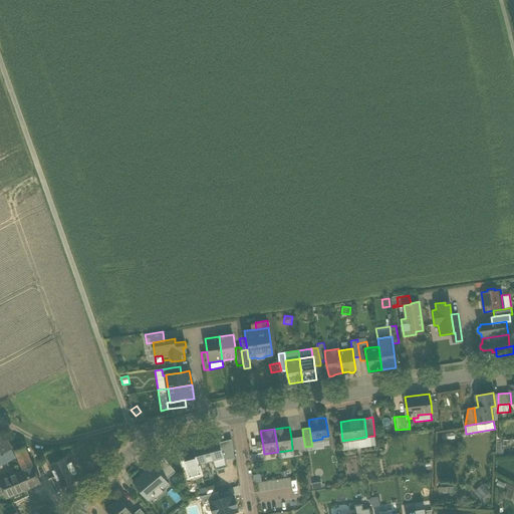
[(1,432),(0,432),(0,465),(15,458),(11,449),(1,432)]
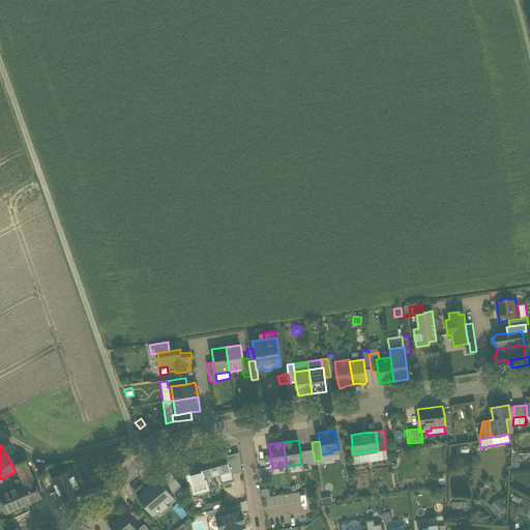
[(468,445),(455,447),(457,453),(469,452),(468,445)]
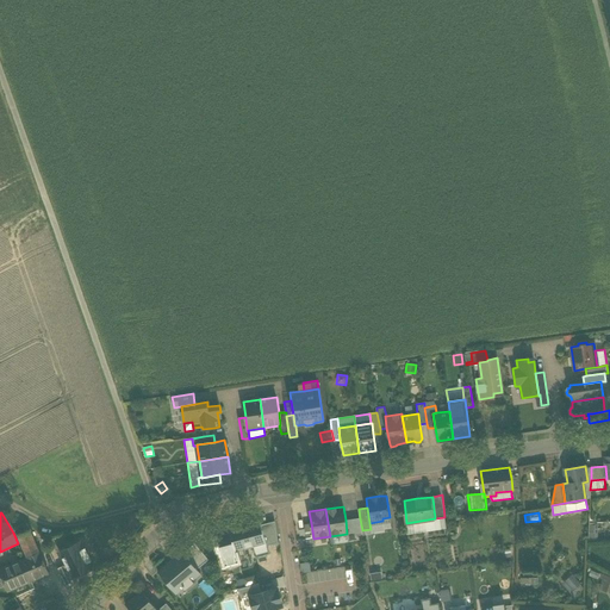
[(391,528),(390,517),(383,518),(383,521),(369,523),(371,529),(371,533),(385,531),(384,529),(391,528)]
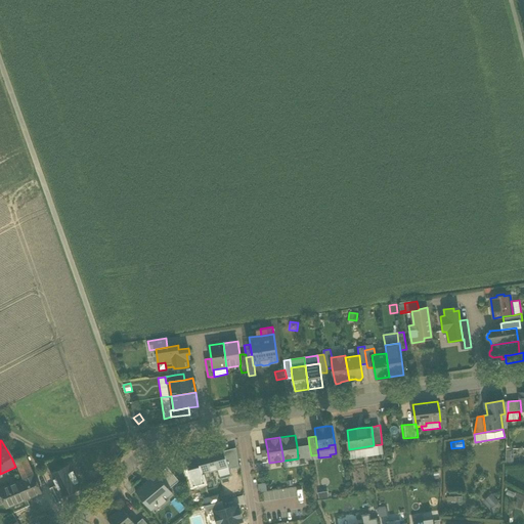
[(384,453),(382,444),(374,445),(349,449),(351,457),(384,453)]
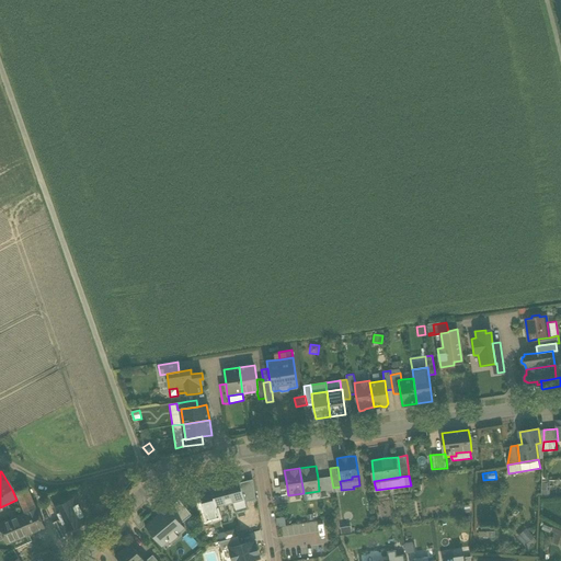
[(331,477),(318,478),(319,491),(320,497),(328,496),(328,492),(333,491),(333,488),(331,477)]
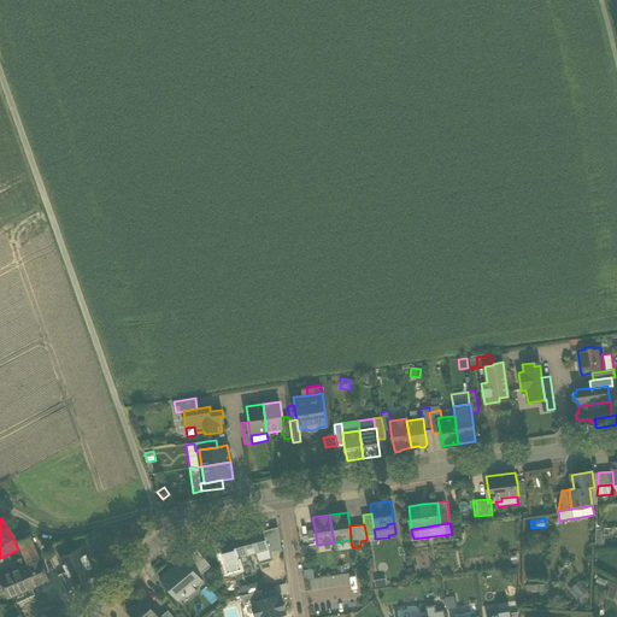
[(242,533),(231,535),(238,558),(257,552),(269,550),(264,530),(263,527),(252,530),(242,533)]
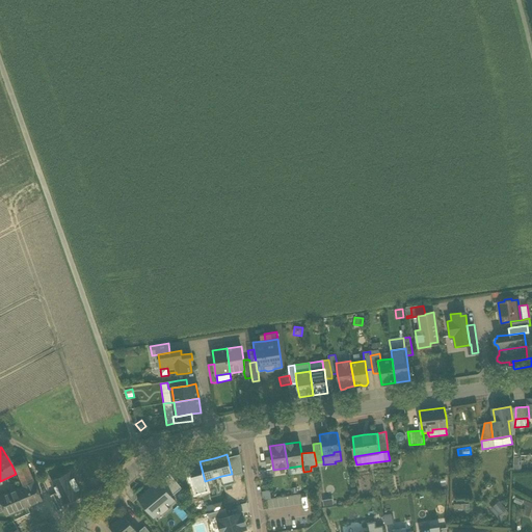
[(240,454),(228,457),(232,474),(233,476),(242,473),(240,454)]
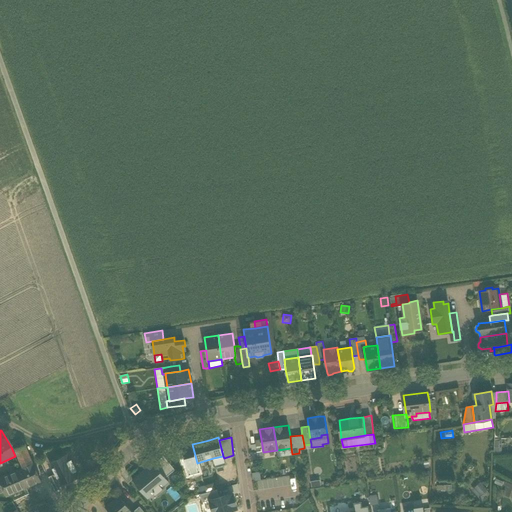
[(12,444),(14,449),(25,445),(22,439),(12,444)]
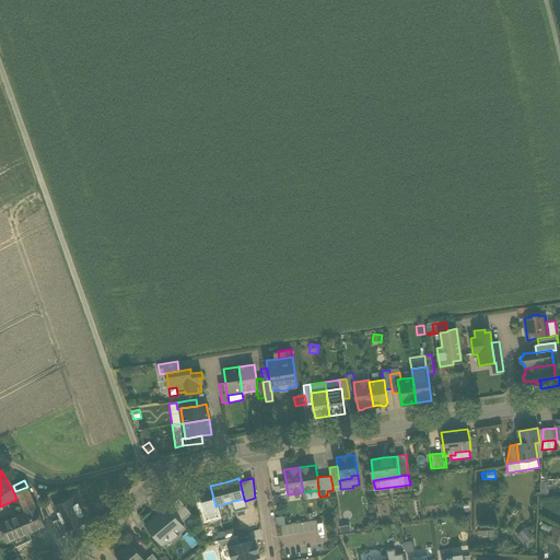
[(288,494),(286,480),(279,481),(281,501),(288,500),(288,494)]
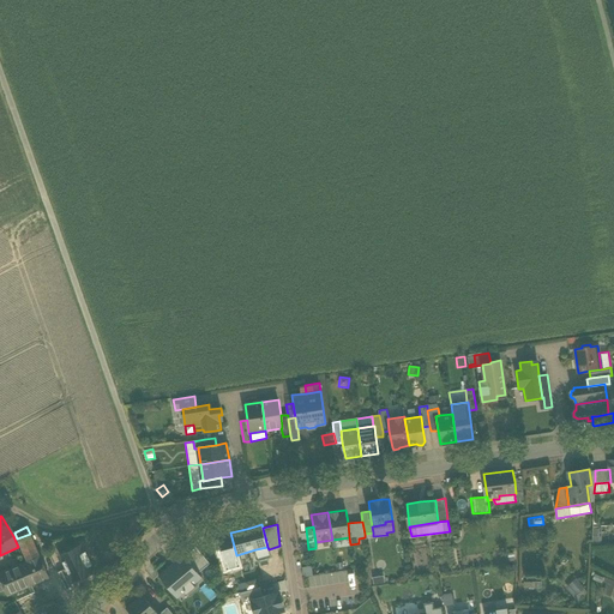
[(602,528),(593,528),(593,546),(602,546),(602,528)]
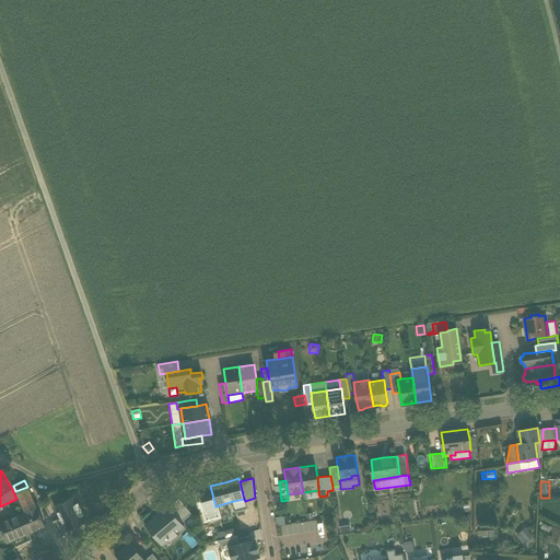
[(210,486),(199,489),(207,518),(219,515),(216,506),(210,486)]
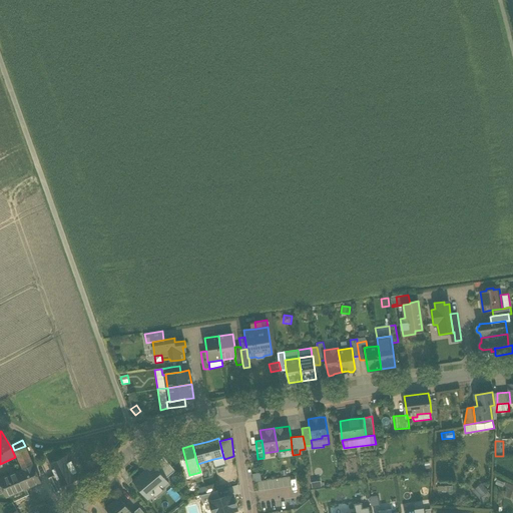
[(14,450),(23,470),(33,466),(25,446),(14,450)]
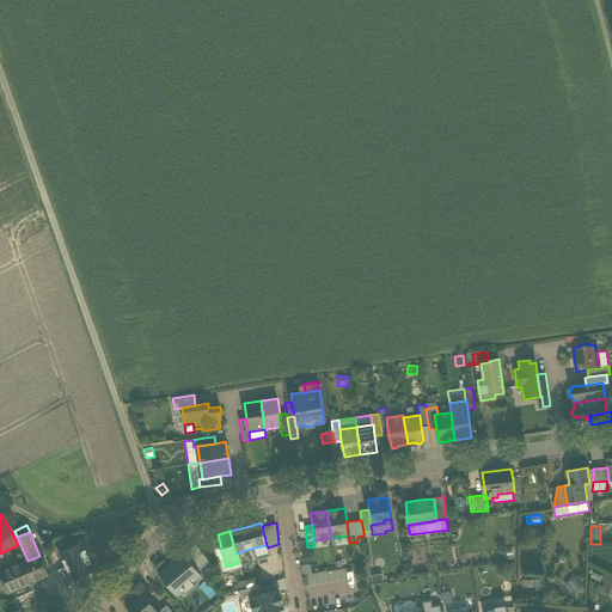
[(348,536),(331,538),(332,546),(349,544),(349,543),(348,536)]
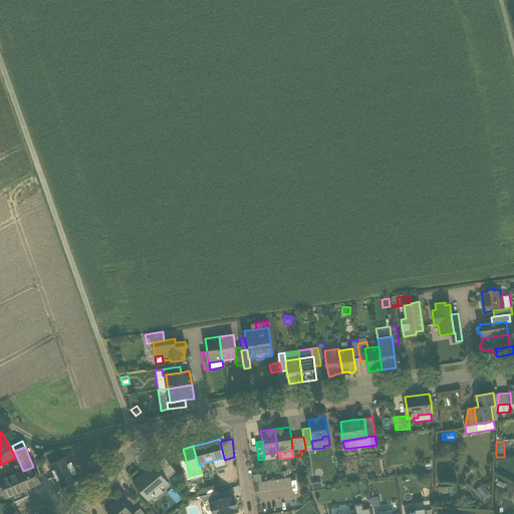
[(67,457),(49,465),(55,476),(61,487),(78,479),(75,474),(77,473),(72,461),(69,462),(67,457)]
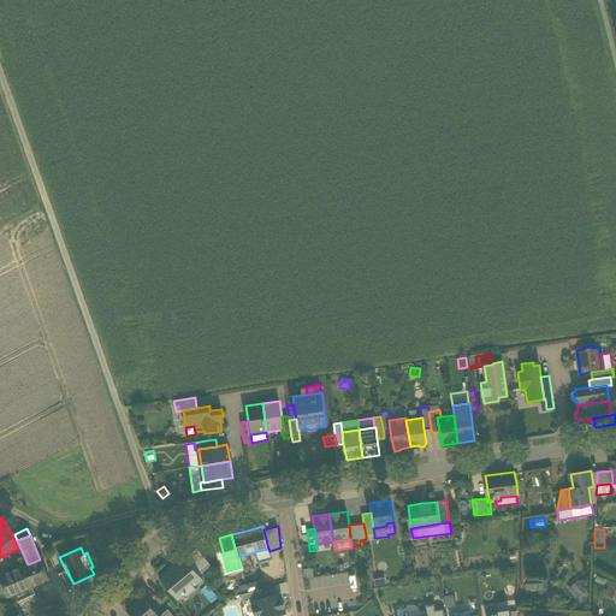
[(185,558),(199,575),(211,566),(196,549),(185,558)]
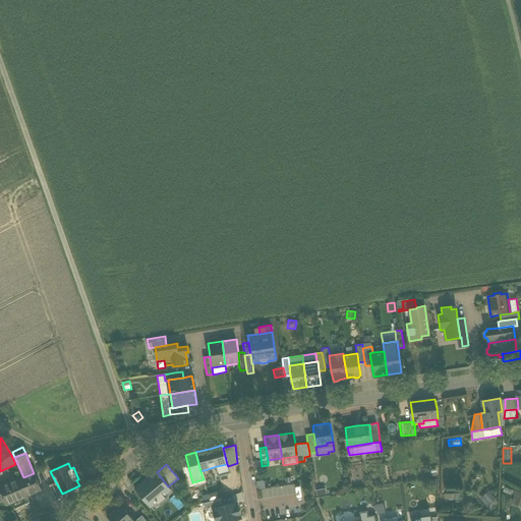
[(228,466),(227,464),(217,466),(219,473),(229,470),(228,466)]
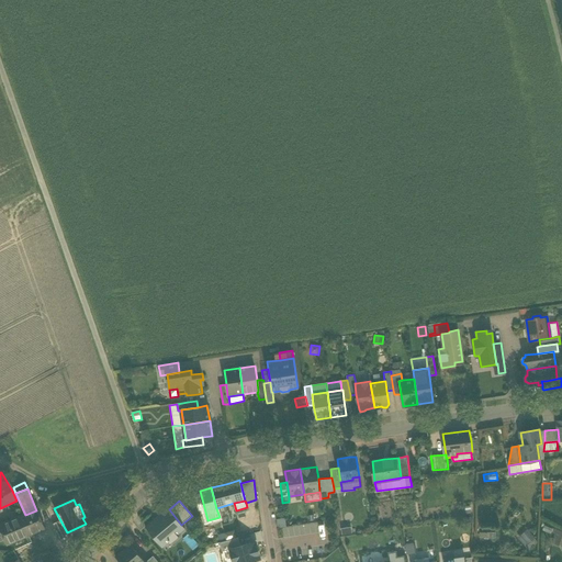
[(145,526),(163,547),(170,541),(171,542),(179,537),(177,535),(184,528),(181,525),(169,509),(167,507),(145,526)]
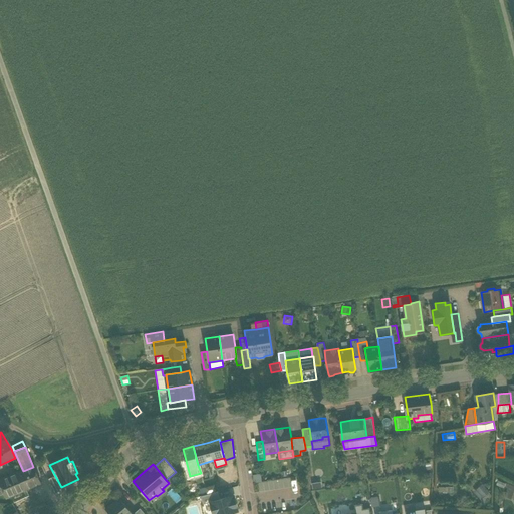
[(23,471),(18,473),(25,490),(40,483),(33,467),(23,471)]
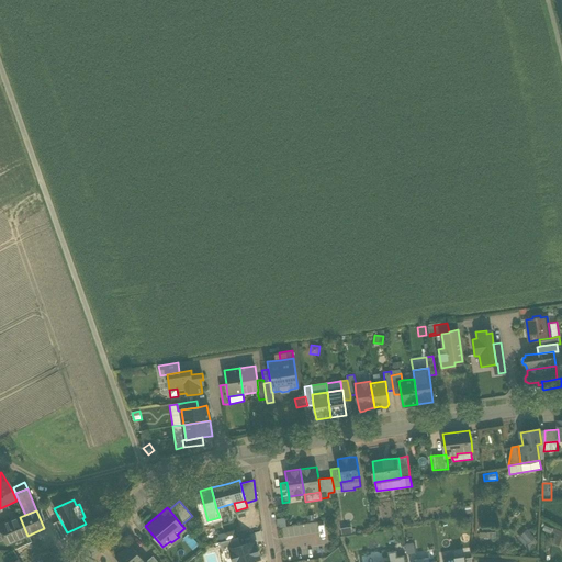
[(27,536),(20,517),(0,525),(0,528),(1,531),(0,531),(0,539),(0,540),(4,538),(7,544),(27,536)]
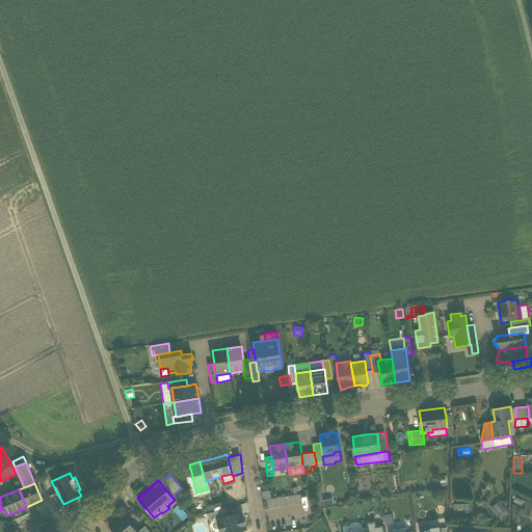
[(270,490),(262,491),(263,500),(271,499),(270,490)]
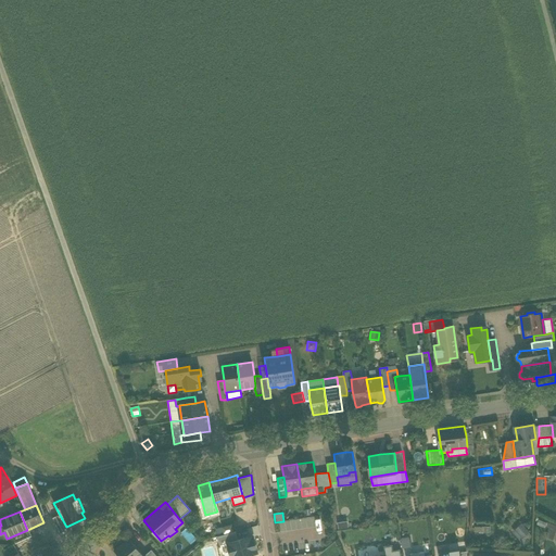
[(68,532),(66,527),(60,515),(52,518),(61,535),(68,532)]
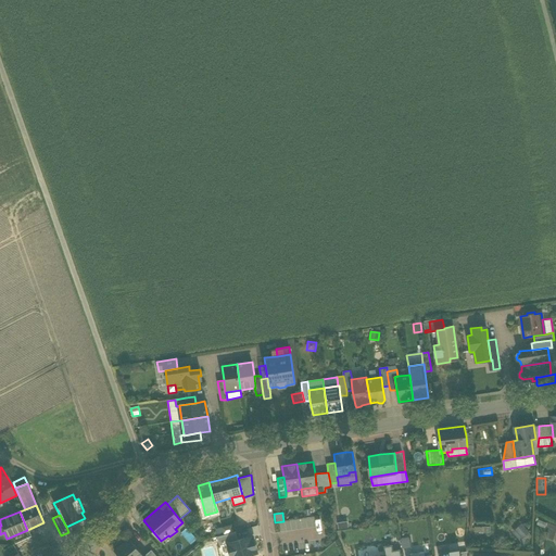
[(545,538),(555,540),(555,525),(548,522),(547,528),(548,529),(545,538)]
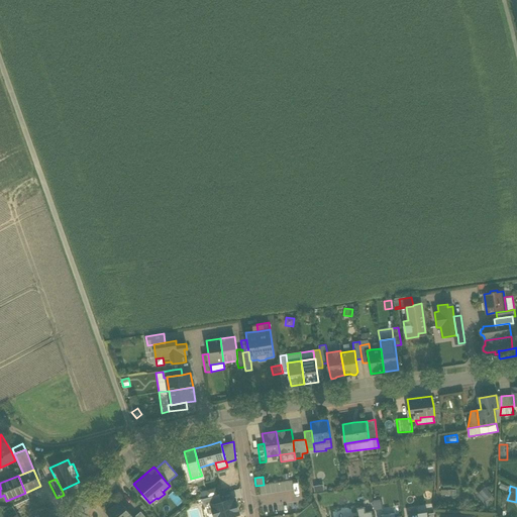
[(208,497),(217,495),(215,487),(206,490),(208,497)]
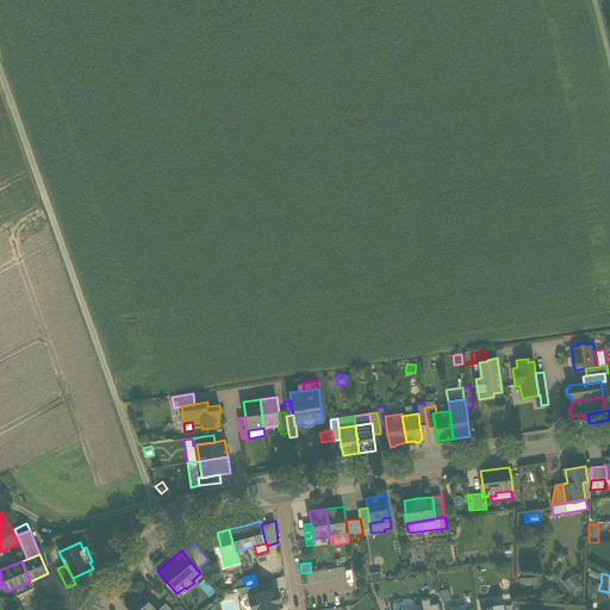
[(580,584),(572,574),(562,584),(571,593),(580,584)]
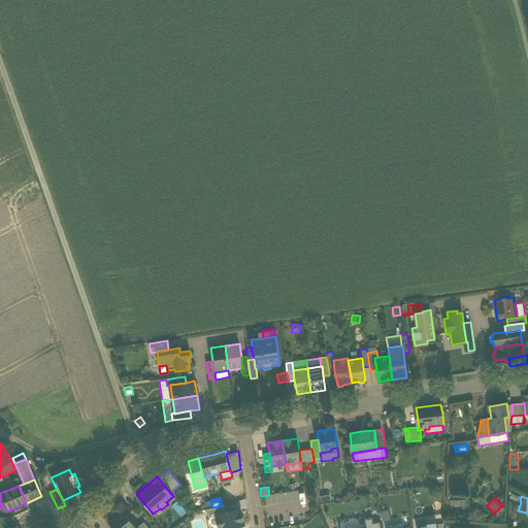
[(216,516),(226,513),(224,504),(222,505),(212,507),(205,509),(208,518),(216,516)]
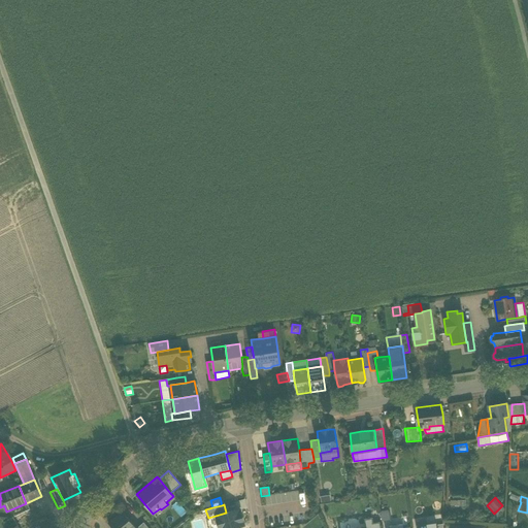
[(502,505),(494,514),(497,517),(506,508),(502,505)]
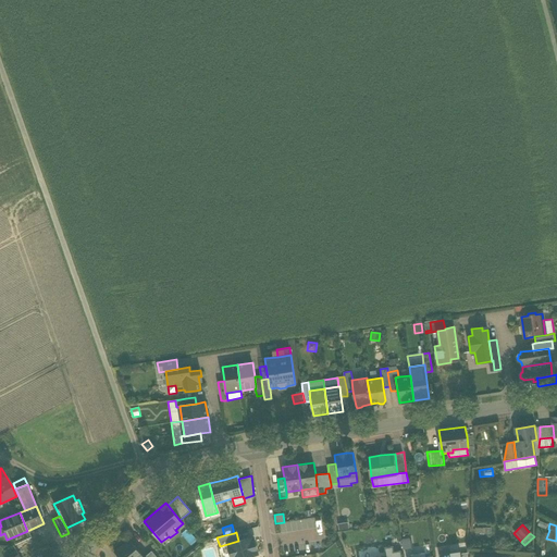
[(248,556),(249,556),(257,554),(252,536),(238,541),(227,544),(231,556),(248,556)]
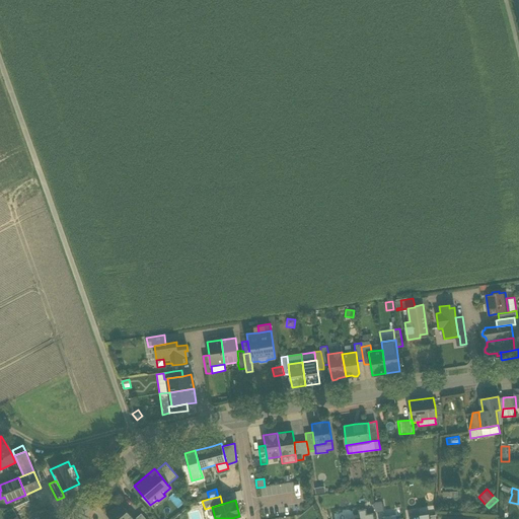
[(382,501),(374,503),(375,512),(383,510),(382,501)]
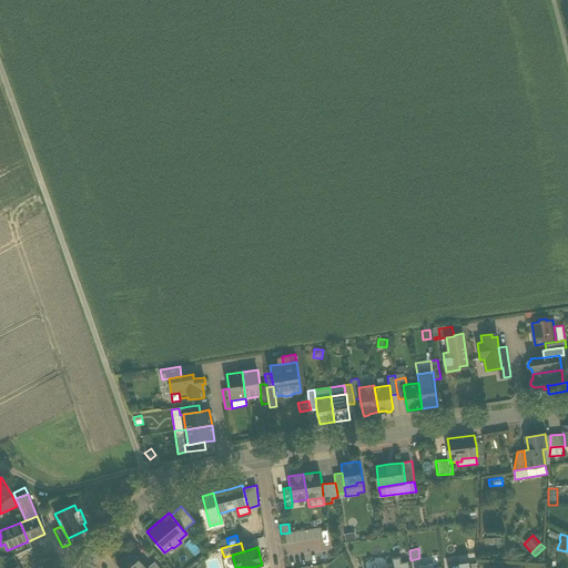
[(124,557),(133,567),(146,567),(131,550),(124,557)]
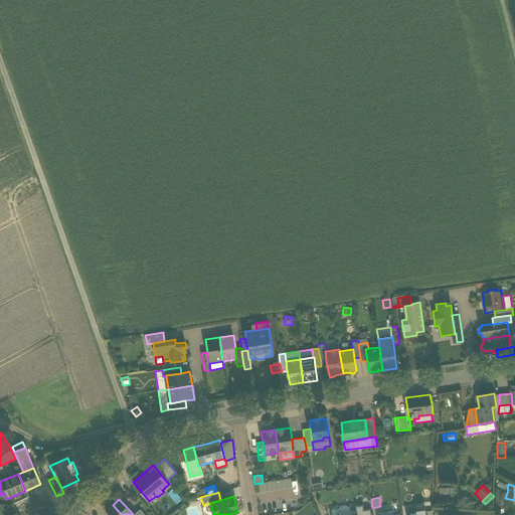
[(414,508),(415,511),(425,509),(424,502),(414,503),(414,508)]
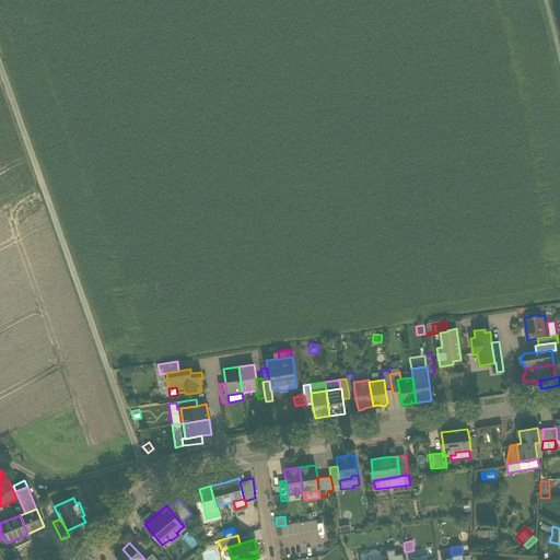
[(131,559),(123,549),(115,555),(118,559),(131,559)]
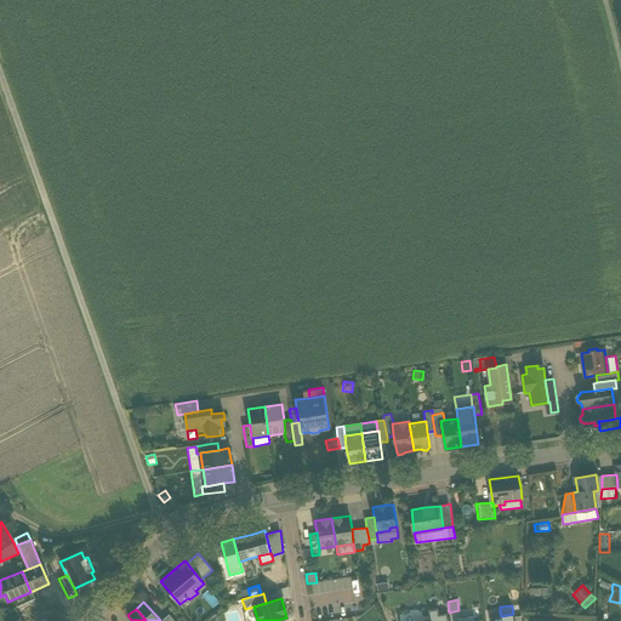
[(448,620),(446,614),(439,615),(438,609),(428,610),(429,620),(448,620)]
